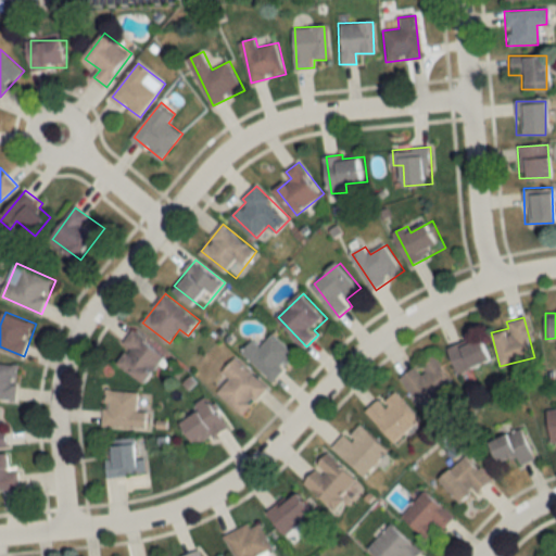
[(131,349),(121,364),(149,383),(169,355),(135,330),(125,343),(131,349)]
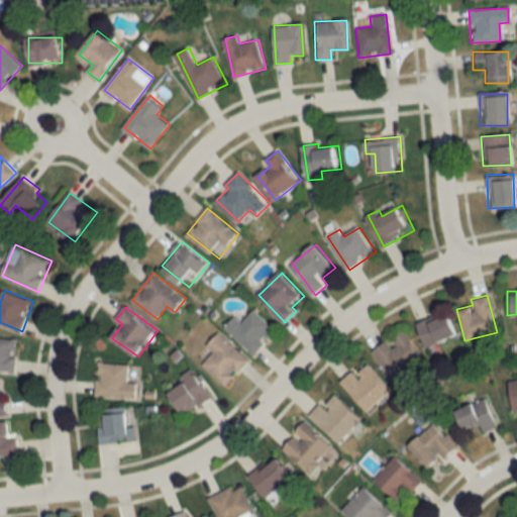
[(278,330),(256,310),(244,323),(237,317),(227,327),(255,354),(278,330)]
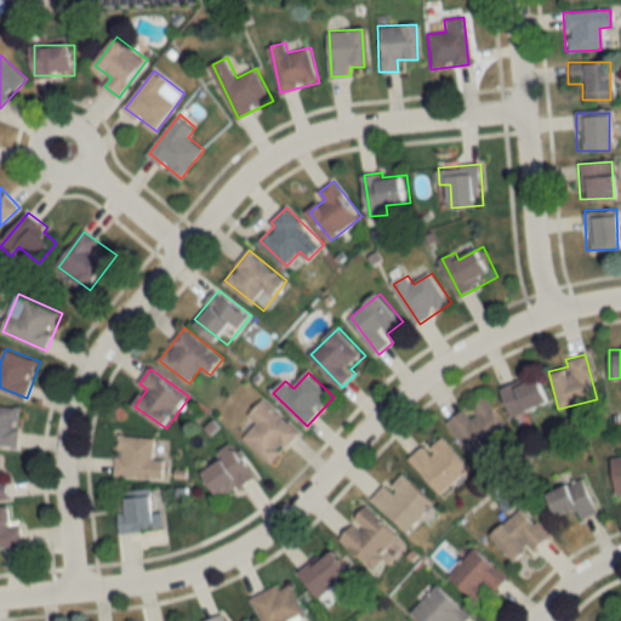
[(499,389),(511,415),(546,399),(534,372),(499,389)]
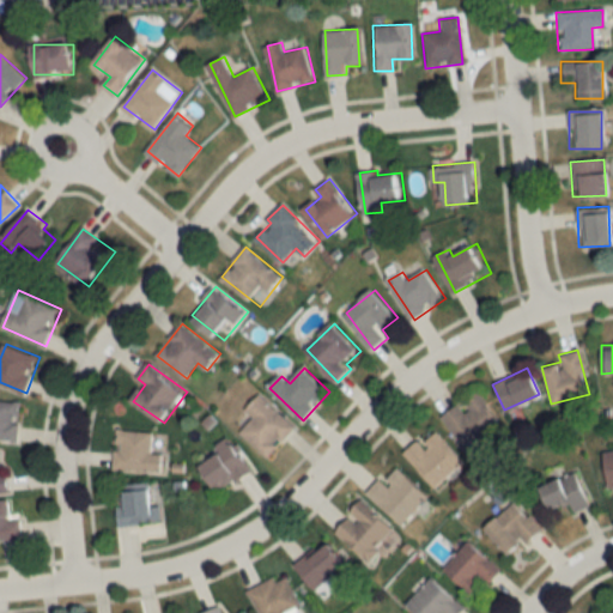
[(439,416),(471,459),(487,447),(481,438),(501,425),(475,390),(439,416)]
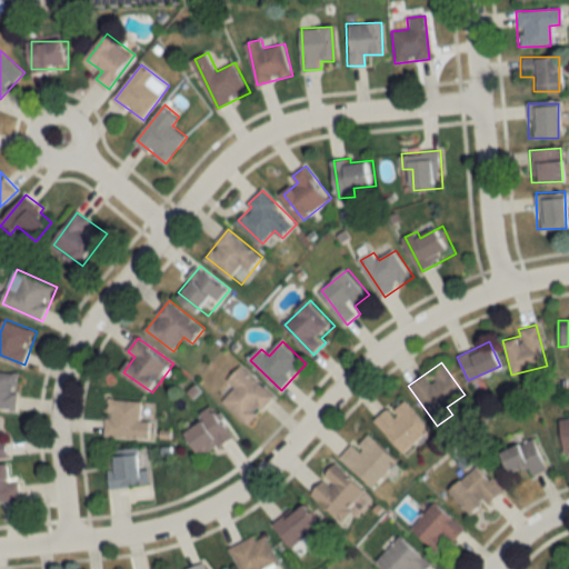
[(226,400),(250,423),(277,397),(245,366),(231,380),(238,388),(226,400)]
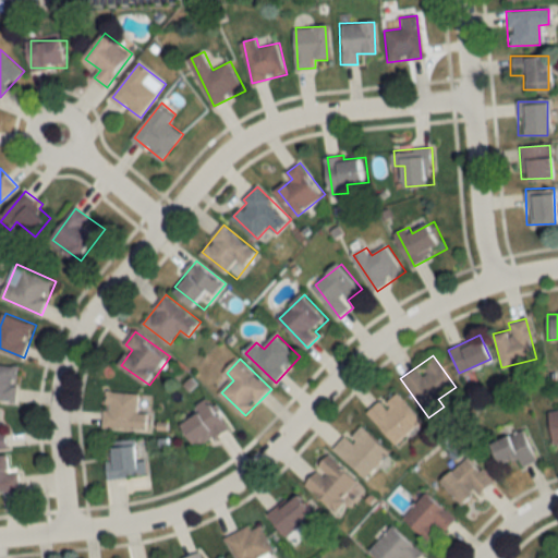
[(141,392),(108,391),(106,427),(150,429),(150,413),(141,412),(141,392)]
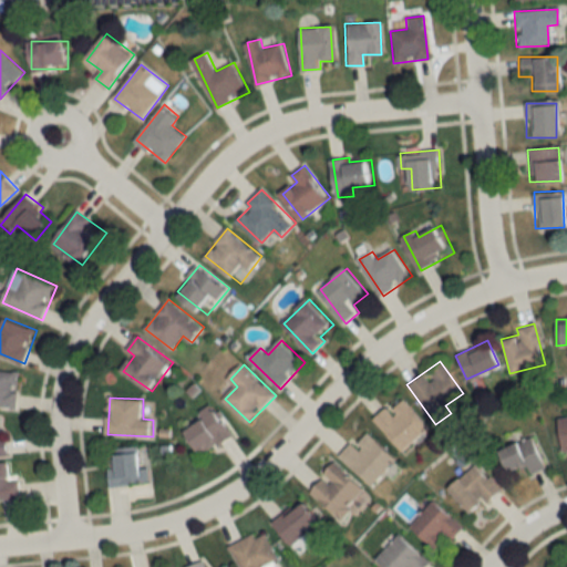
[(384,406),(371,418),(400,451),(426,428),(401,398),(387,410),(384,406)]
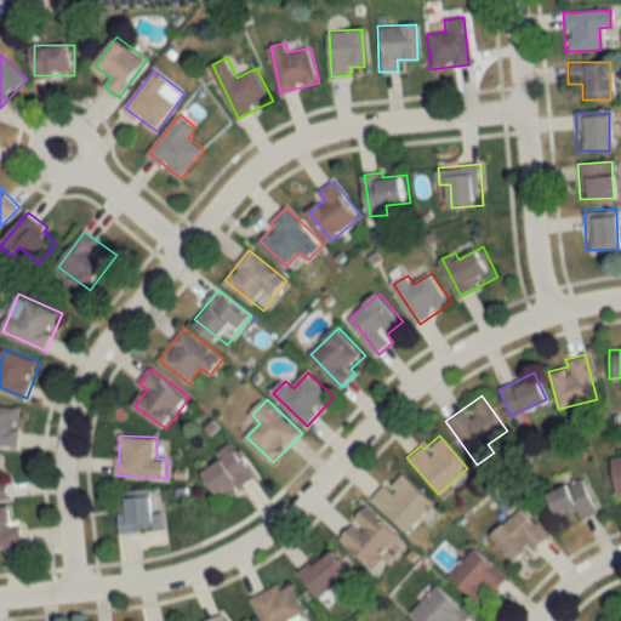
[(257,477),(237,444),(203,465),(223,499),(257,477)]
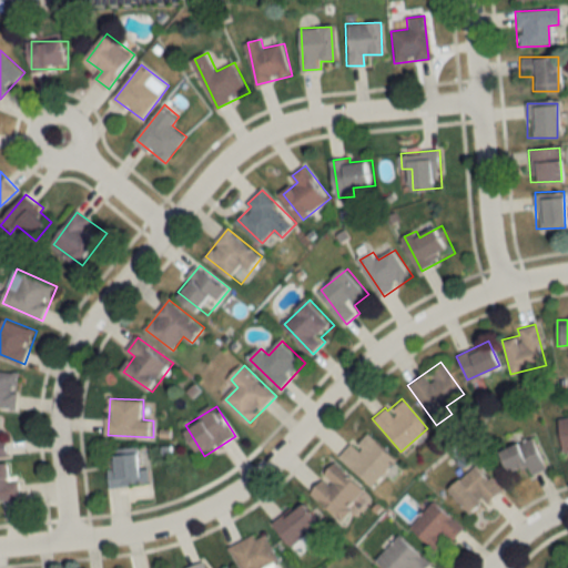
[(567,416),(557,418),(561,450),(567,449),(567,416)]
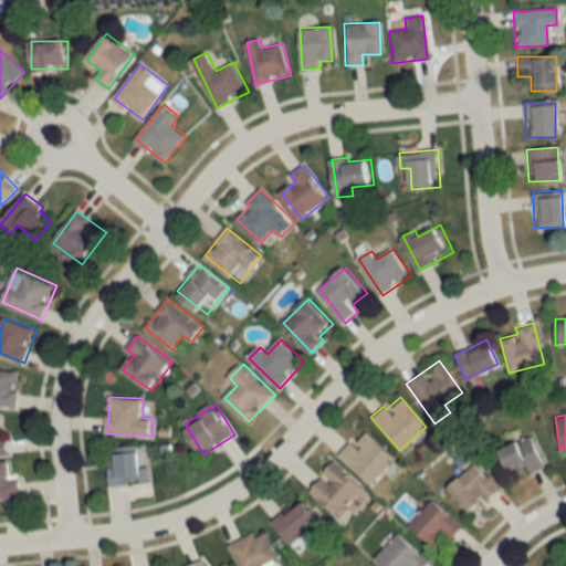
[(368,483),(394,459),(364,429),(338,454),(368,483)]
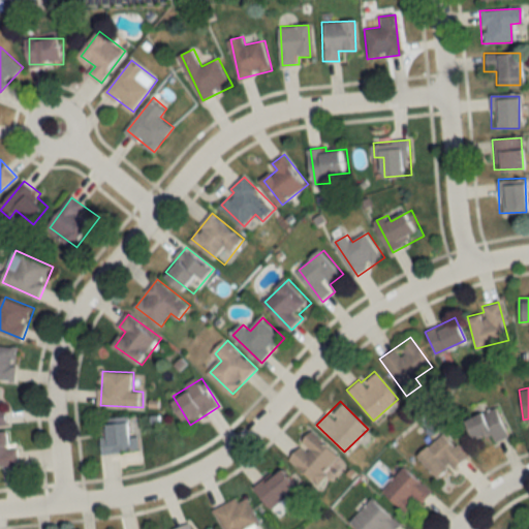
[(507,436),(494,406),(464,419),(472,439),(489,431),(494,442),(507,436)]
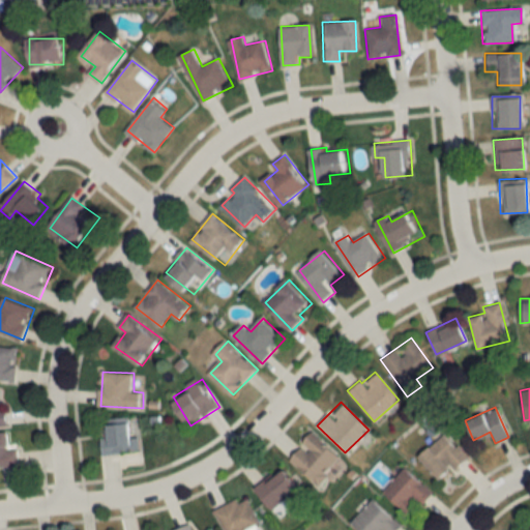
[(104,424),(105,451),(136,450),(135,423),(104,424)]
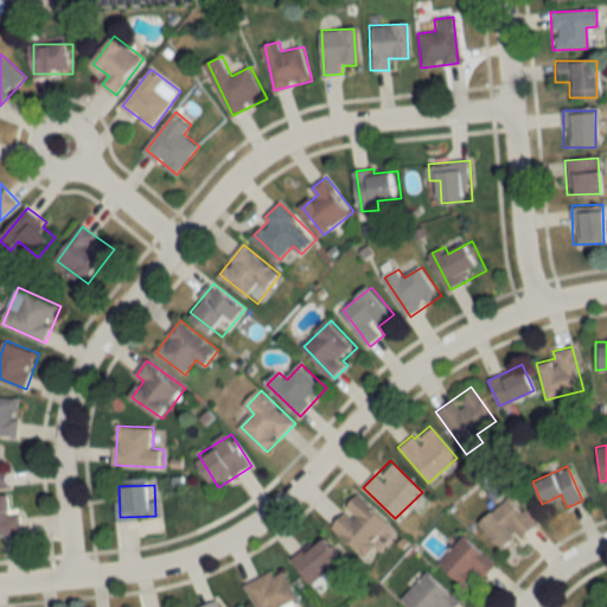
[(327,523),(357,554),(388,525),(358,493),(327,523)]
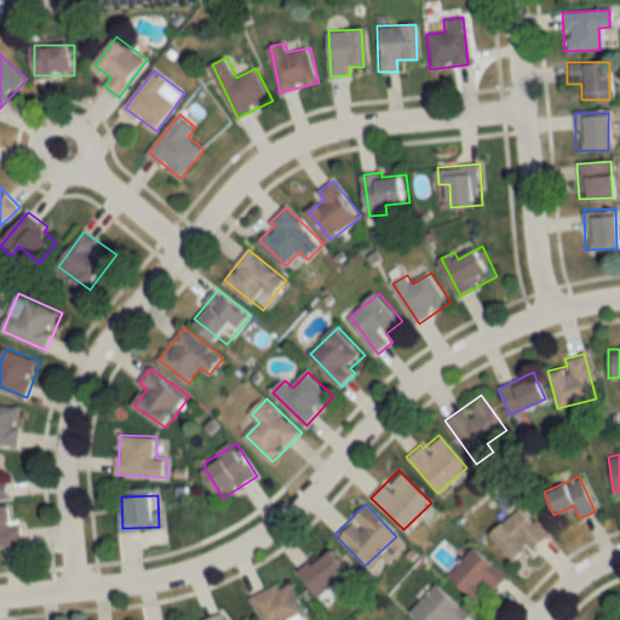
[(545,534),(520,505),(487,533),(512,562),(545,534)]
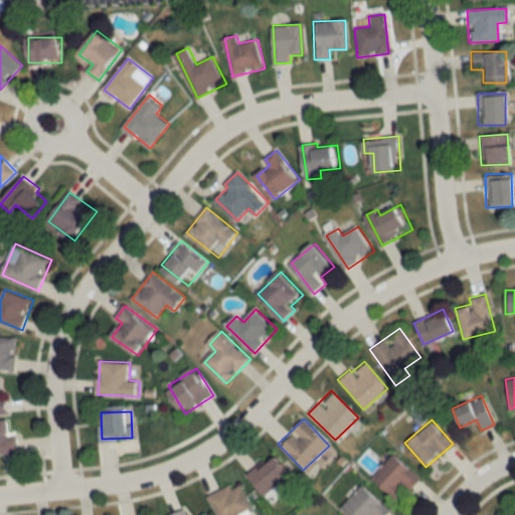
[(0,420),(0,452),(20,452),(19,437),(11,437),(10,420),(0,420)]
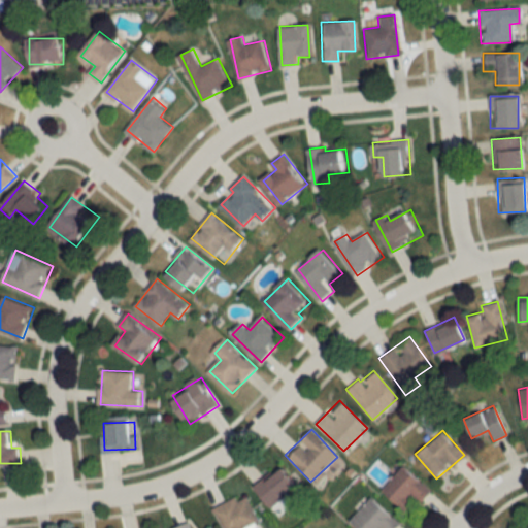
[(254,492),(273,506),(293,480),(273,465),(254,492)]
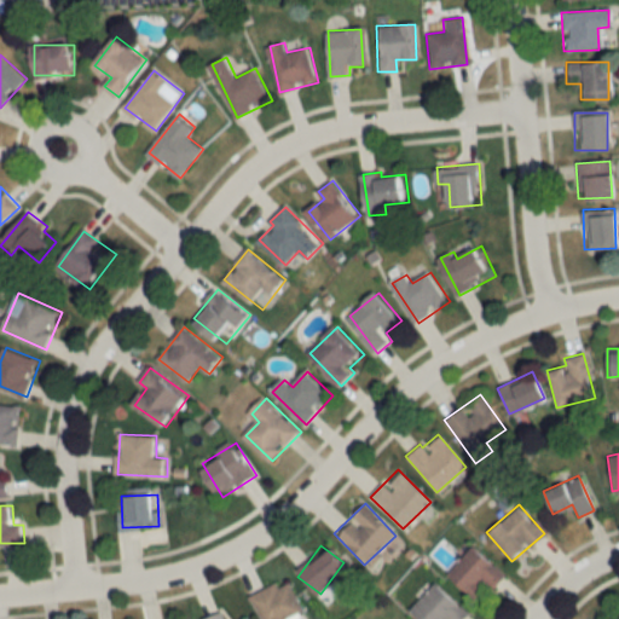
[(482,584),(492,590),(505,572),(467,545),(445,576),(474,596),(482,584)]
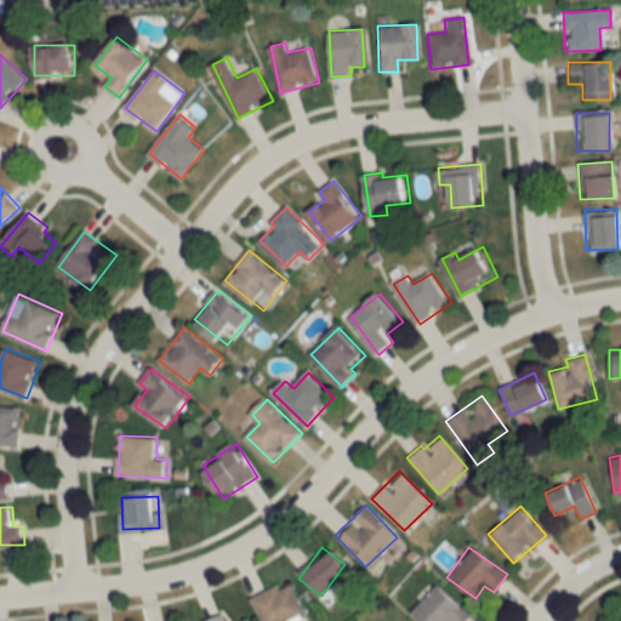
[(284,620),(301,614),(286,581),(250,597),(260,620),(284,620)]
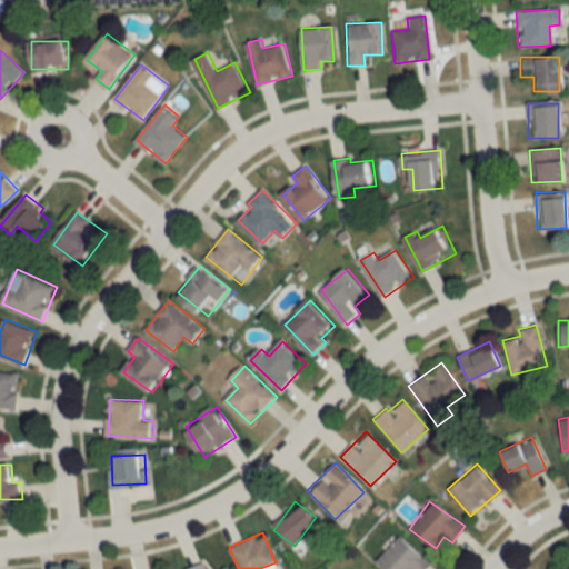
[(375,560),(383,568),(423,568),(429,565),(399,535),(375,560)]
